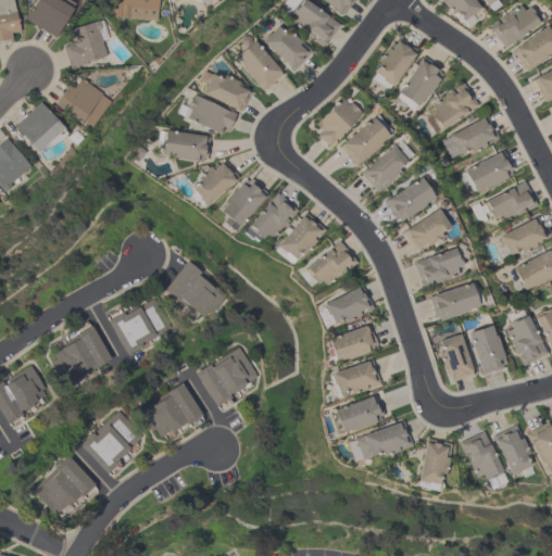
[(0,0),(15,0),(22,30),(13,33),(14,38),(0,40),(0,0)]
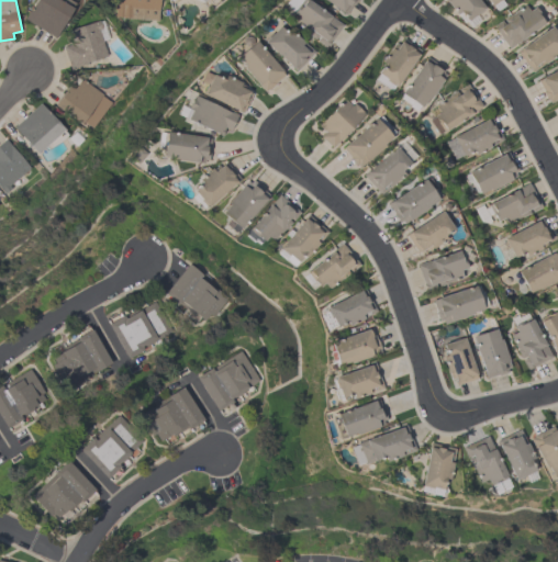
[(58,37),(28,19),(38,0),(62,0),(64,1),(64,0),(73,0),(77,2),(75,8),(76,9),(58,37)]
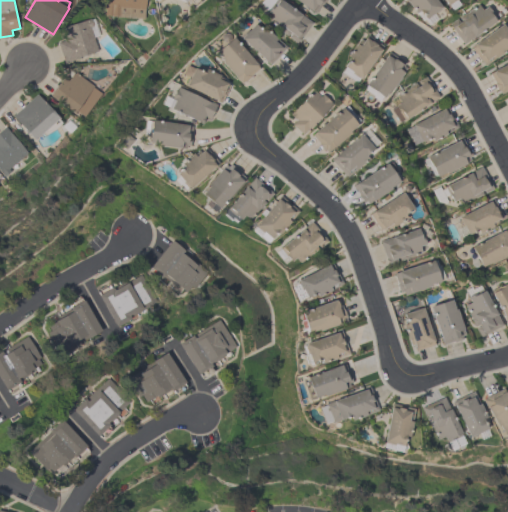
[(148,0),(147,19),(109,15),(109,8),(105,8),(106,0),(148,0)]
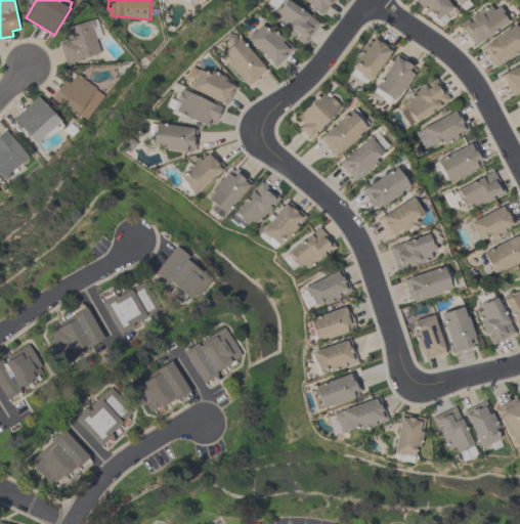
[(290,0),(321,24),(306,44),(298,38),(301,35),(299,34),(296,37),(277,22),(283,15),(276,11),(286,0),(290,0)]
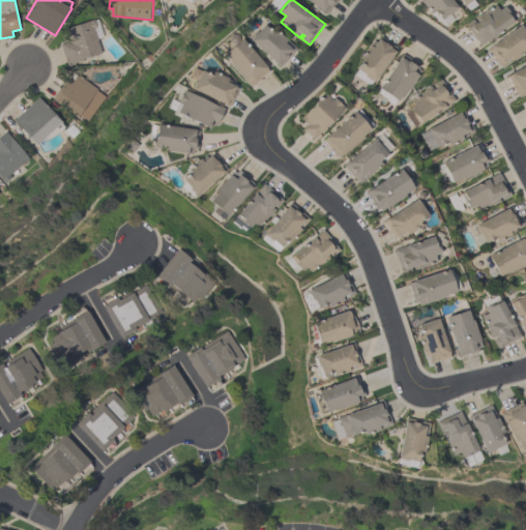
[(339,0),(335,5),(335,4),(328,13),(310,0),(339,0)]
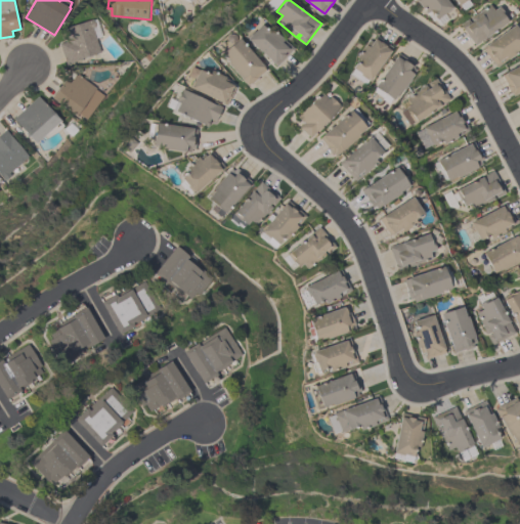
[(418,0),(447,0),(453,7),(438,18),(432,10),(428,13),(418,0)]
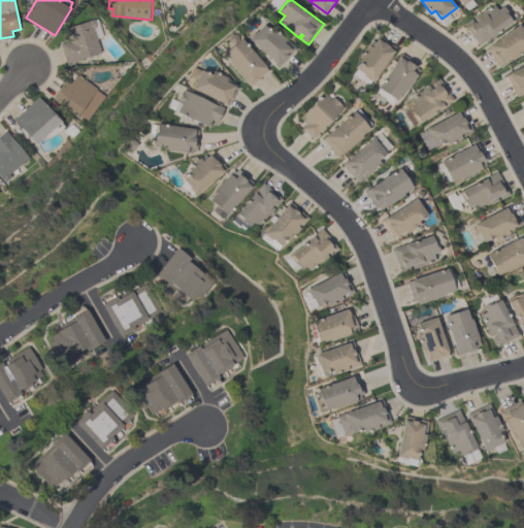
[(465,25),(473,19),(476,23),(478,21),(476,18),(495,4),(499,10),(504,6),(515,20),(480,45),(465,25)]
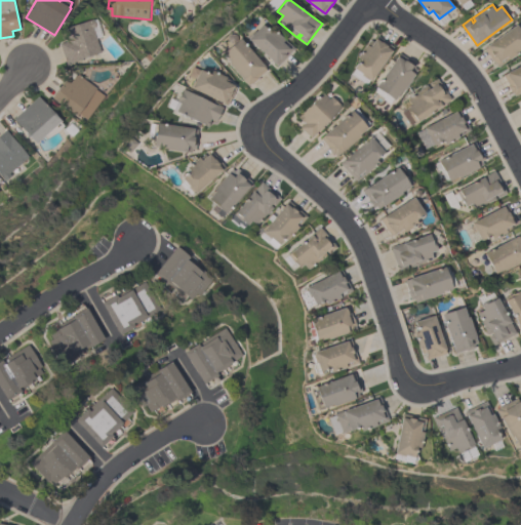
[(103,52),(83,58),(84,59),(69,65),(63,45),(69,43),(65,29),(95,19),(97,27),(94,28),(103,52)]
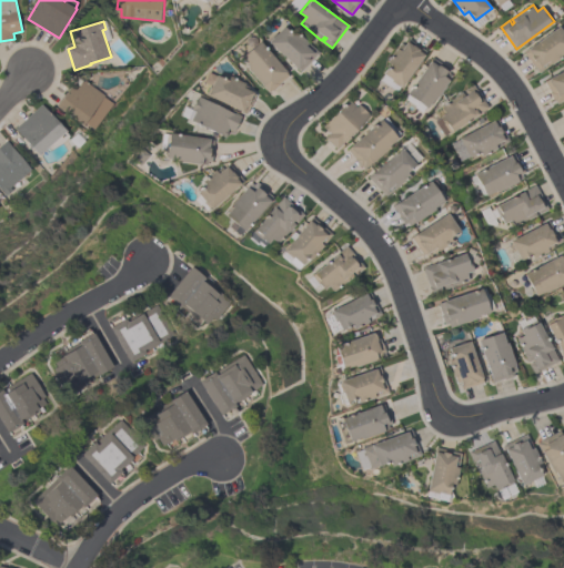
[(271,42),(286,27),(294,34),(298,31),(321,52),(302,71),(271,42)]
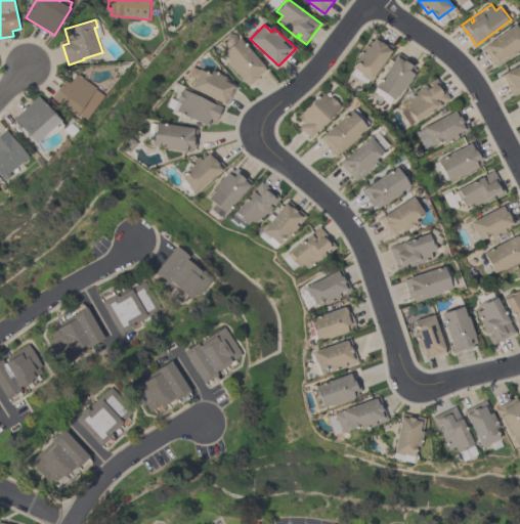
[(484,47),(516,25),(519,29),(519,46),(519,52),(499,68),(484,47)]
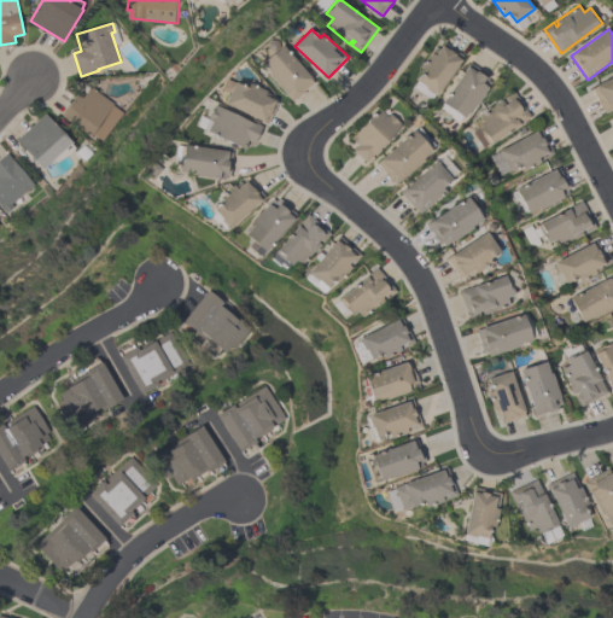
[(439,94),(438,93),(433,99),(416,87),(421,81),(420,81),(427,71),(422,68),(437,46),(442,48),(447,42),(466,56),(439,94)]
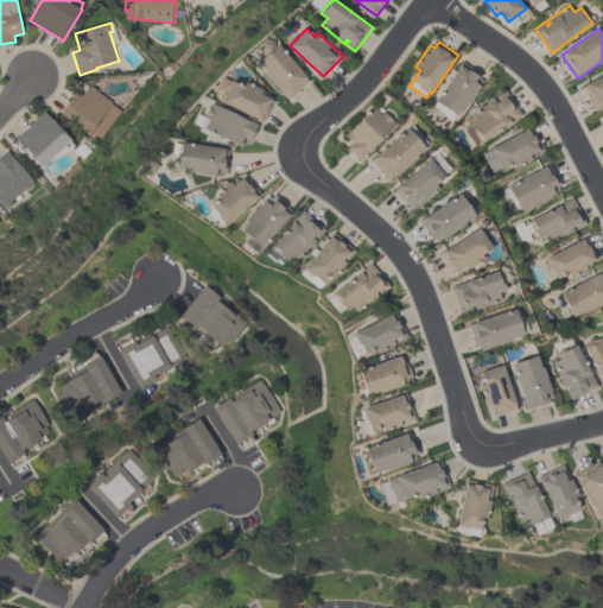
[(312,81),(290,100),(267,73),(268,71),(260,62),(280,44),(312,81)]
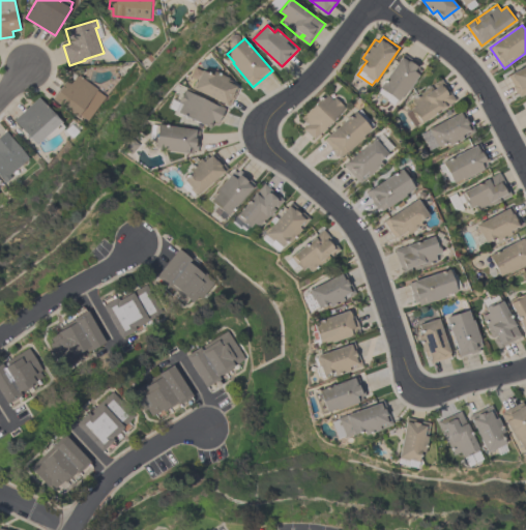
[(424,70),(408,93),(406,92),(400,101),(399,100),(396,105),(389,100),(390,98),(379,91),(382,88),(381,88),(405,54),(414,60),(415,59),(422,64),(420,68),(424,70)]
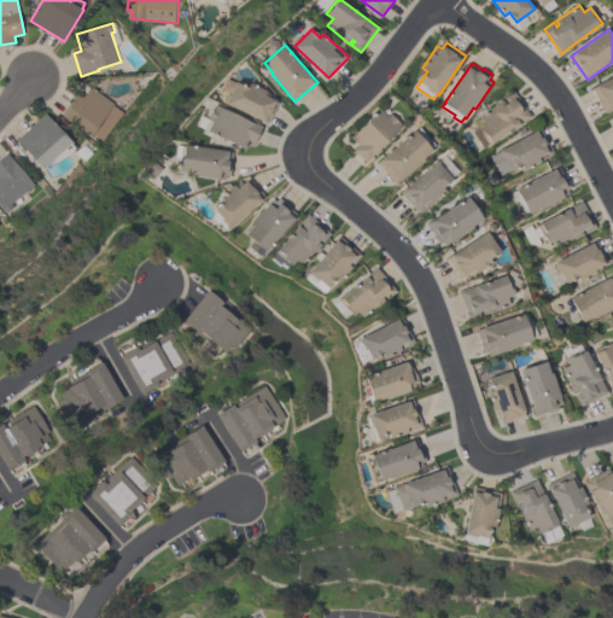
[(612,111),(608,114),(606,110),(605,110),(599,100),(600,100),(594,88),(612,77),(612,111)]
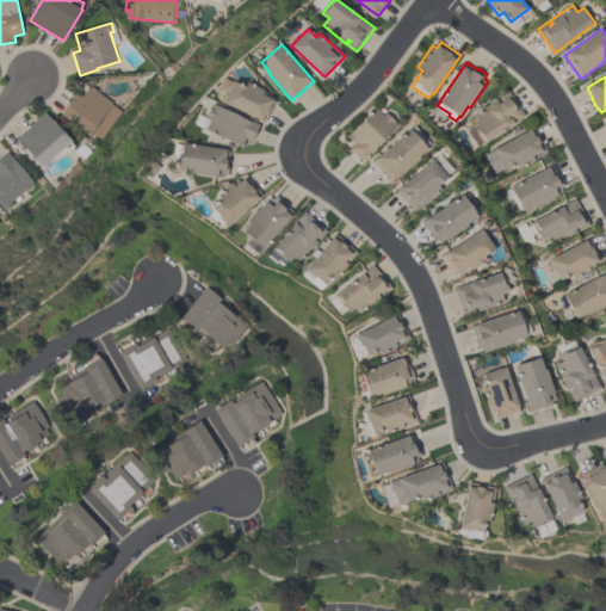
[(267,123),(226,103),(230,92),(223,88),(228,78),(246,87),(249,81),(266,90),(264,94),(277,102),(267,123)]
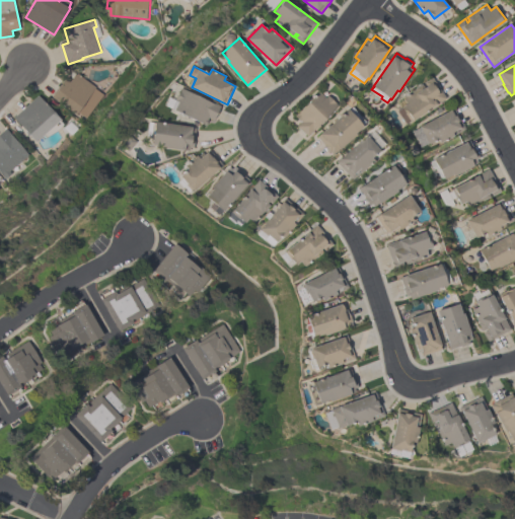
[(53,96),(66,79),(67,80),(74,71),(77,73),(78,72),(97,86),(96,88),(105,94),(87,119),(78,112),(76,115),(53,96)]
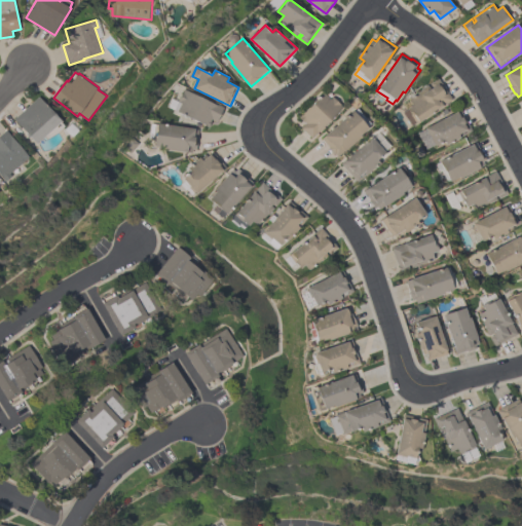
[(454,100),(413,125),(405,112),(409,109),(409,108),(414,105),(410,99),(422,90),(422,89),(430,85),(432,88),(434,87),(432,83),(440,78),(454,100)]
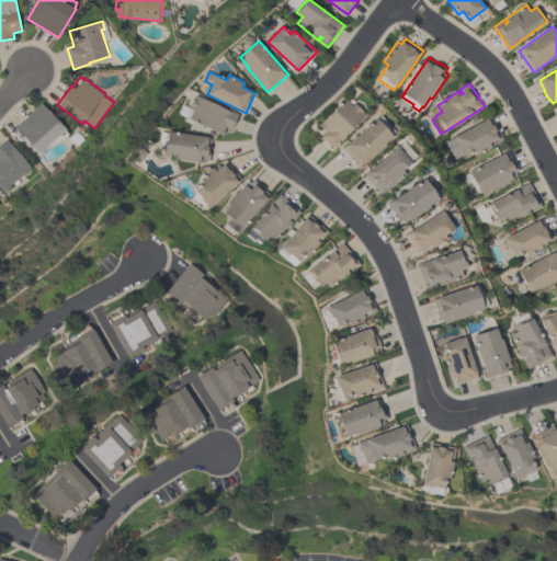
[(186,105),(192,107),(199,94),(240,115),(232,130),(228,127),(224,135),(182,114),(186,105)]
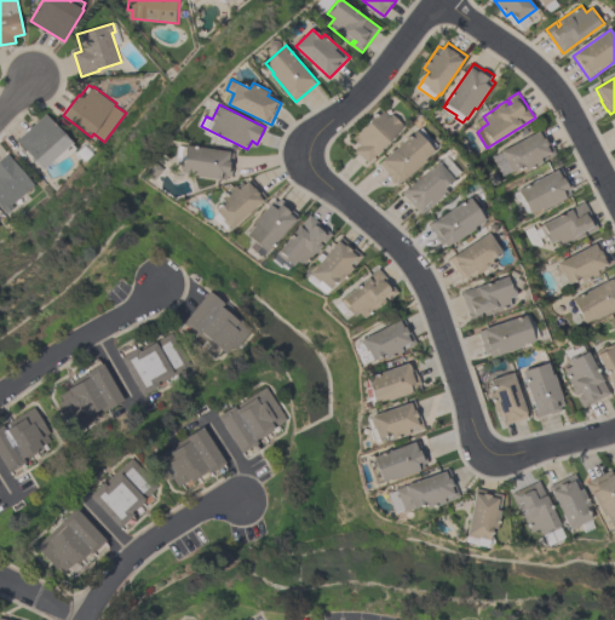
[(404,125),(369,162),(356,150),(362,144),(361,143),(360,144),(354,138),(383,109),(390,116),(392,114),(404,125)]
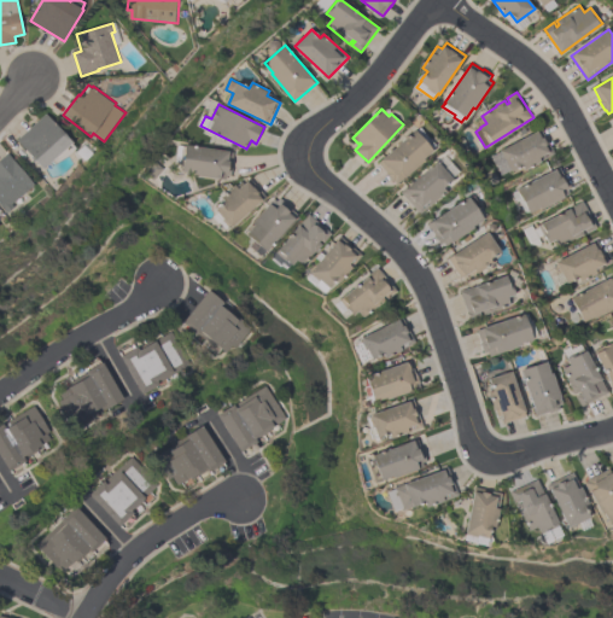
[(44,169),(18,140),(47,114),(74,143),(44,169)]
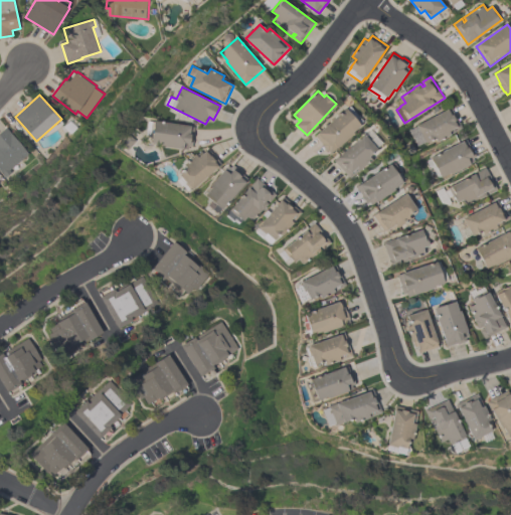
[(419,146),(410,130),(418,126),(417,125),(453,107),(464,128),(439,142),(437,139),(428,144),(427,143),(419,146)]
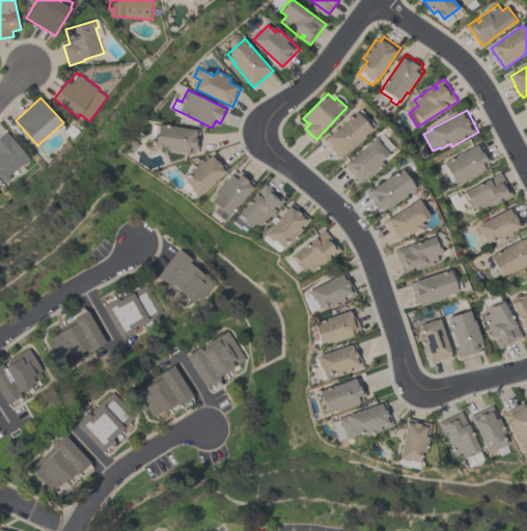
[(333,149),(334,148),(326,140),(358,112),(372,129),(364,136),(365,138),(342,158),(339,155),(338,156),(333,149)]
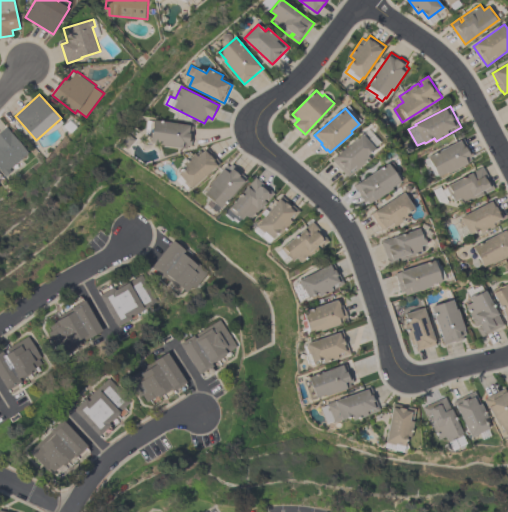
[(146,143),(148,134),(152,134),(153,121),(155,121),(155,120),(191,125),(191,126),(195,127),(192,146),(190,145),(189,149),(146,143)]
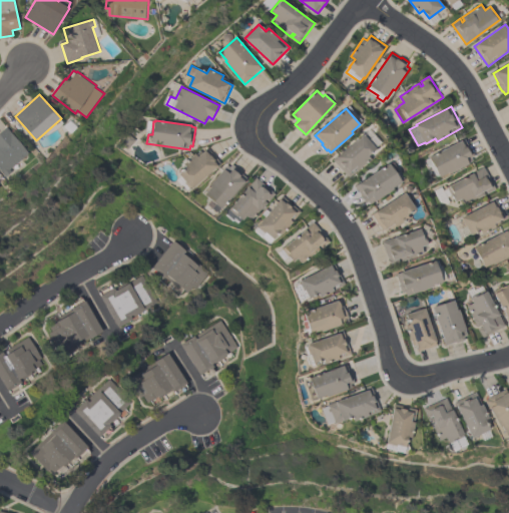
[(0,168),(0,131),(8,125),(30,153),(10,169),(12,171),(6,176),(0,168)]
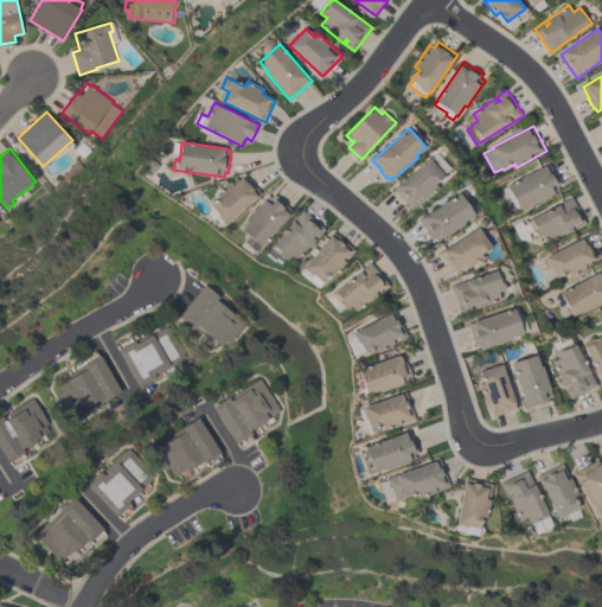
[(395,189),(429,158),(446,176),(436,184),(439,187),(414,210),(395,189)]
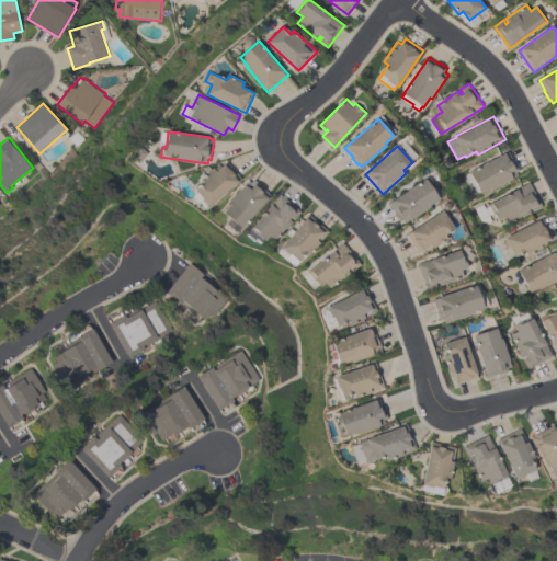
[(470,172),(510,151),(515,162),(516,161),(521,170),(518,172),(520,175),(492,190),(491,187),(481,193),(470,172)]
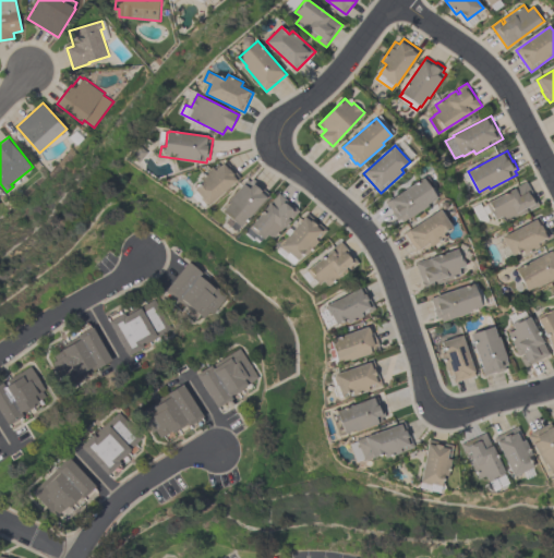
[(241,178),(209,205),(202,197),(197,202),(193,196),(197,192),(195,190),(204,182),(201,179),(214,167),(216,170),(227,161),(241,178)]
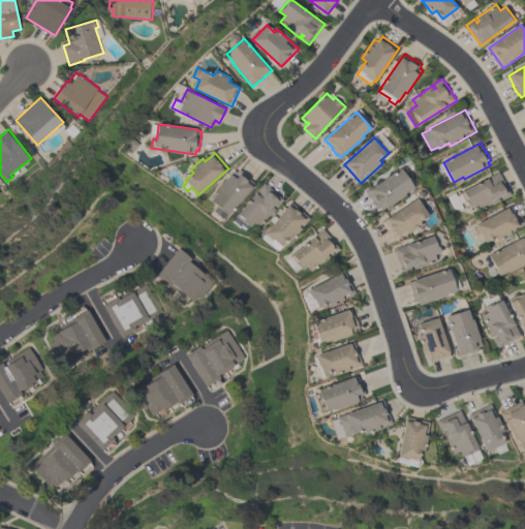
[(383,210),(381,208),(378,210),(373,201),(367,192),(371,190),(370,189),(402,168),(402,169),(406,167),(412,178),(409,180),(414,188),(405,193),(406,195),(383,210)]
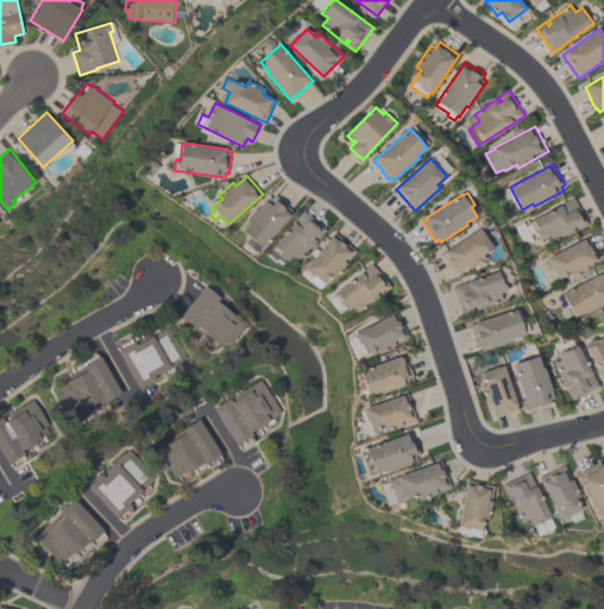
[(295,212),(262,248),(258,251),(247,242),(251,238),(244,231),(251,223),(249,220),(271,195),(274,198),(277,195),(295,212)]
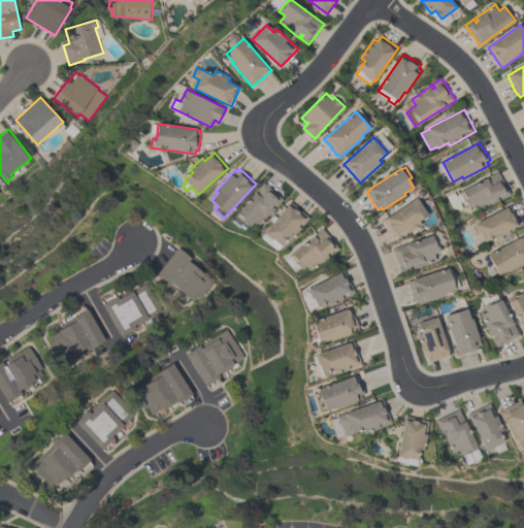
[(512,195),(502,199),(500,196),(498,197),(500,200),(493,204),(492,203),(479,210),(476,205),(470,207),(462,193),(464,192),(463,191),(499,172),(512,195)]
